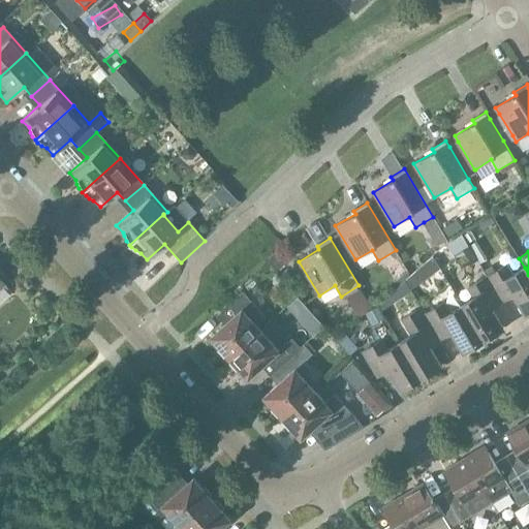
[(488,277),(502,302),(514,294),(526,315),(528,313),(528,275),(525,268),(512,275),(506,266),(488,277)]
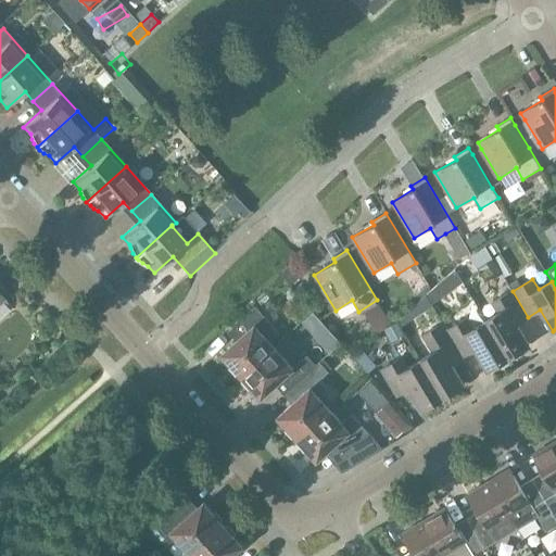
[(528,317),(513,291),(492,303),(498,314),(485,321),(508,358),(529,345),(516,325),(528,317)]
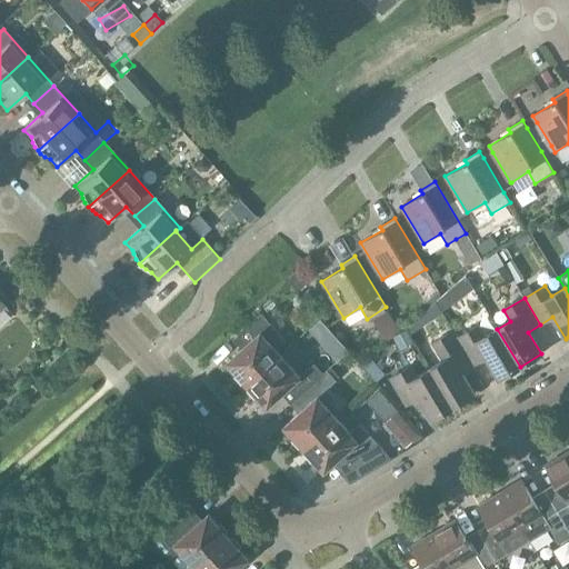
[(247,385),(280,356),(268,341),(278,332),(261,315),(237,337),(246,346),(227,362),(247,385)]
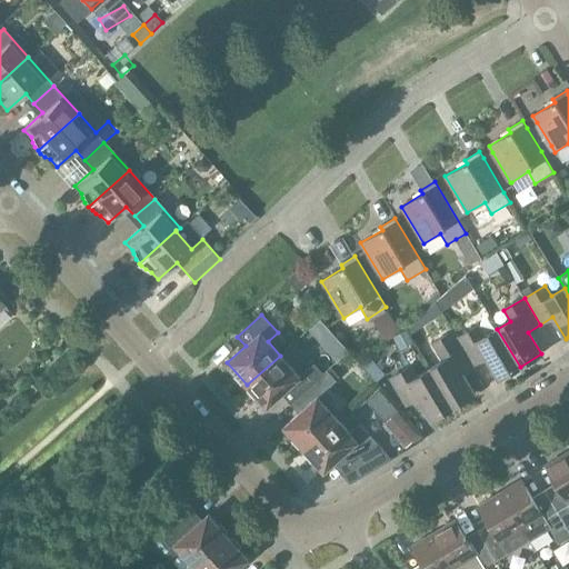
[(0,338),(18,326),(12,318),(0,326),(0,338)]
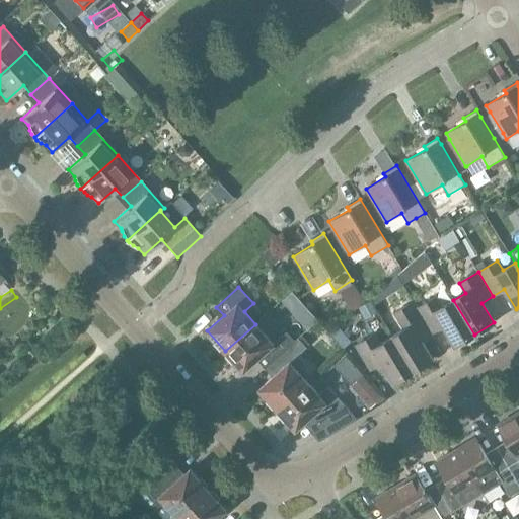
[(322,297),(325,307),(343,301),(339,291),(322,297)]
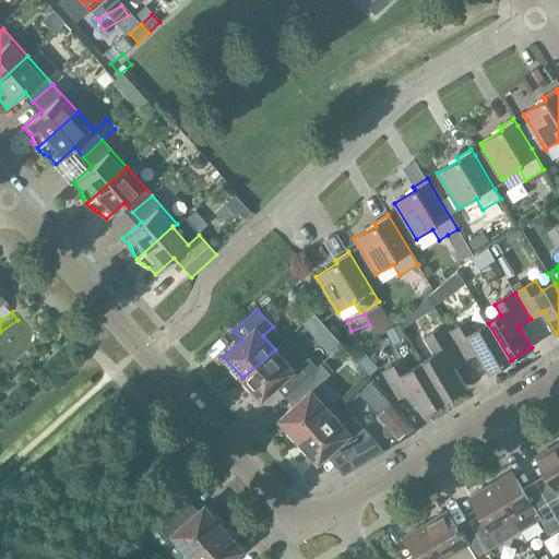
[(511,360),(488,323),(476,331),(470,320),(449,332),(465,358),(477,352),(490,372),(511,360)]
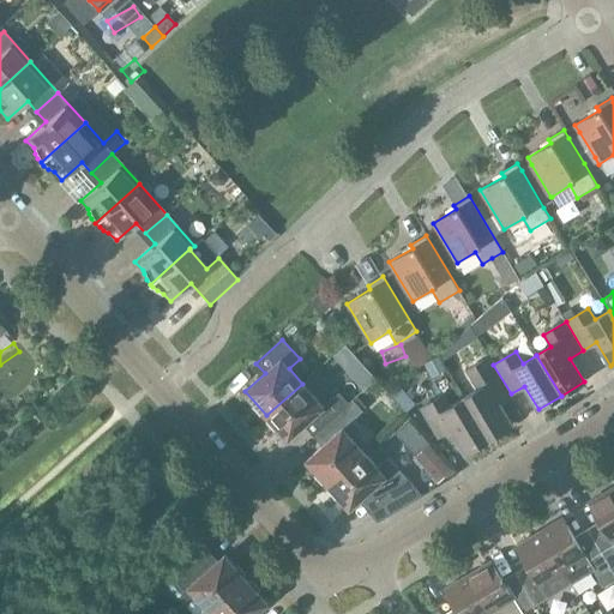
[(464,398),(489,439),(512,426),(498,402),(511,393),(493,365),(489,357),(467,371),(479,390),(464,398)]
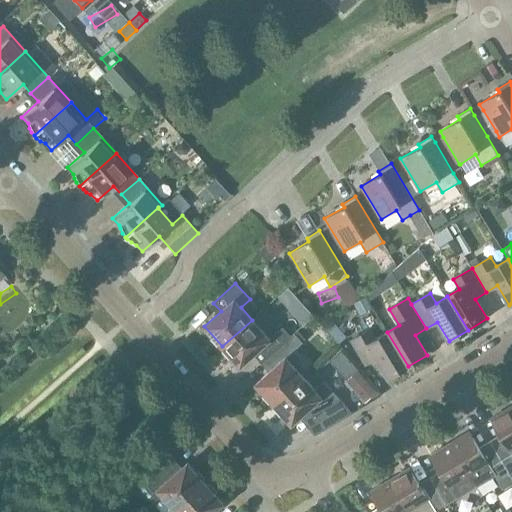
[(252,320),(222,346),(240,366),(257,351),(264,360),(290,337),(282,328),(270,339),(252,320)]
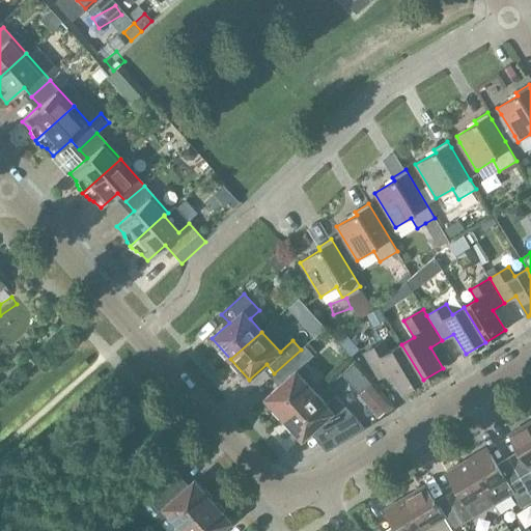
[(423,380),(401,344),(389,352),(384,341),(364,354),(380,379),(391,371),(403,392),(423,380)]
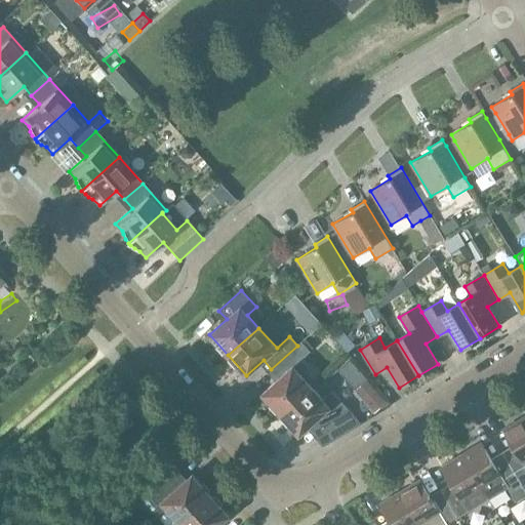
[(297,346),(271,369),(279,378),(263,394),(281,414),(312,387),(299,373),(309,365),(303,359),(310,352),(301,342),(297,346)]
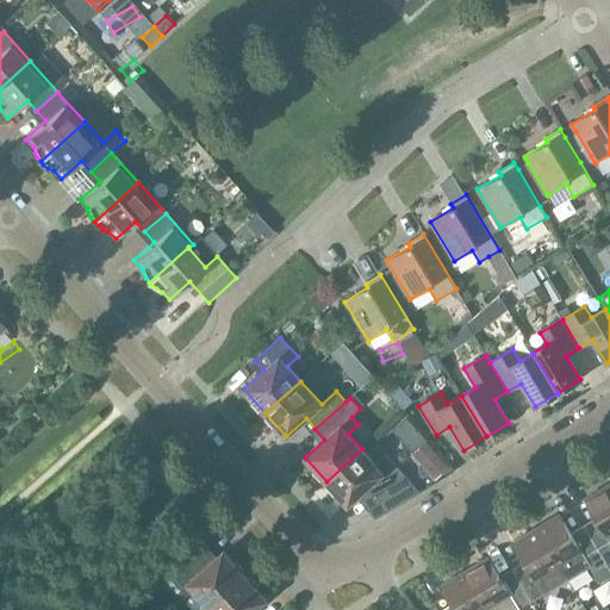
[(33,411),(27,417),(33,424),(41,418),(33,411)]
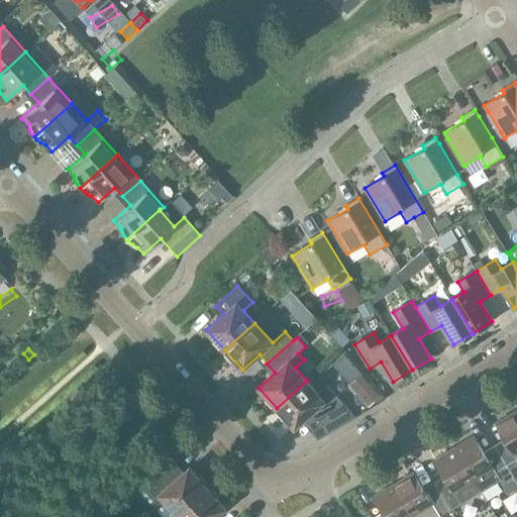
[(370,379),(354,394),(378,416),(393,401),(370,379)]
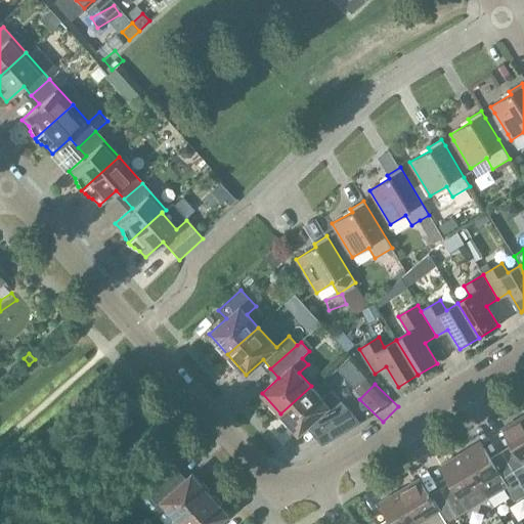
[(322,399),(311,386),(280,413),(298,434),(313,420),(332,440),(360,424),(332,391),(322,399)]
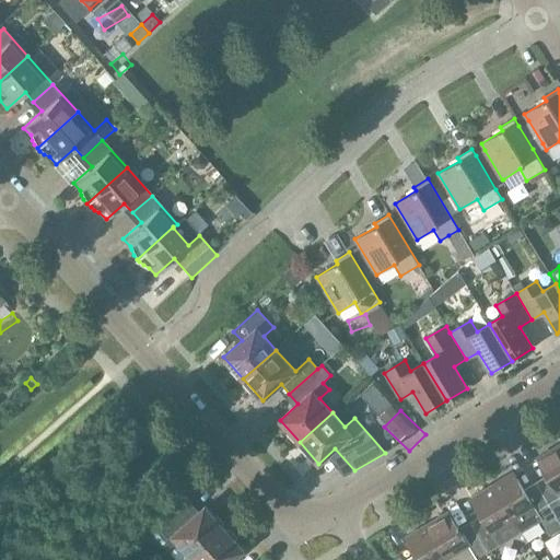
[(559,521),(559,523),(559,448),(558,445),(537,458),(559,496),(559,497),(548,504),(553,513),(559,521)]
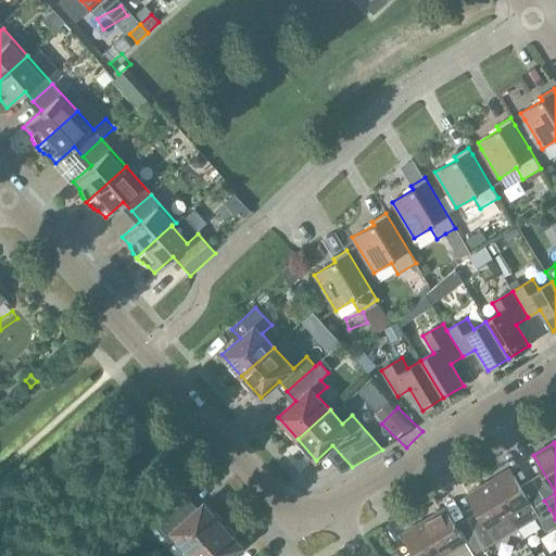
[(489,481),(517,529),(538,517),(543,526),(555,519),(555,517),(550,509),(544,501),(533,507),(509,469),(489,481)]
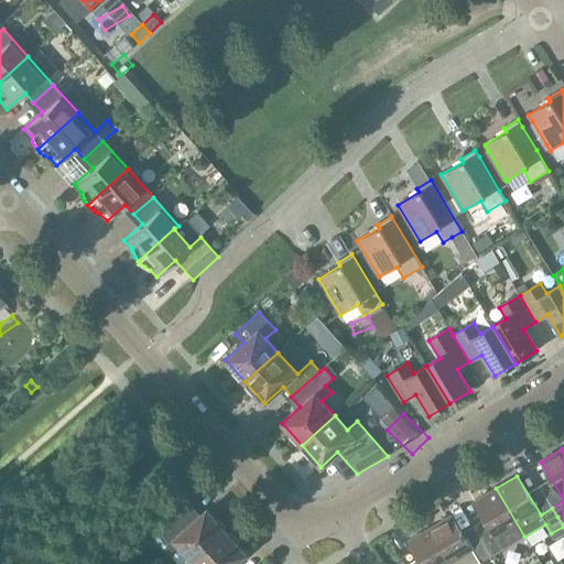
[(487,548),(491,556),(524,537),(496,488),(475,501),(499,541),(487,548)]
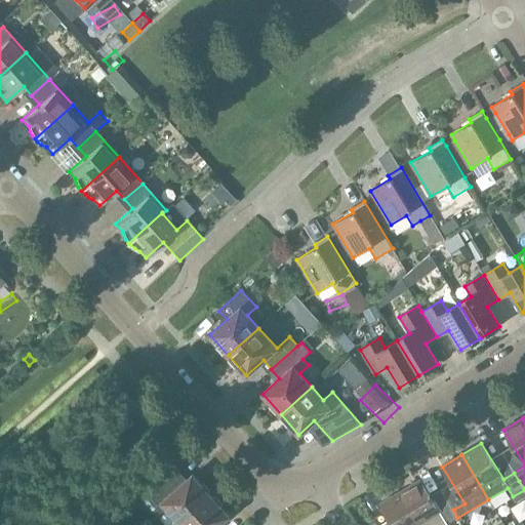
[(180,522),(210,495),(192,475),(184,483),(167,466),(134,495),(156,520),(168,510),(180,522)]
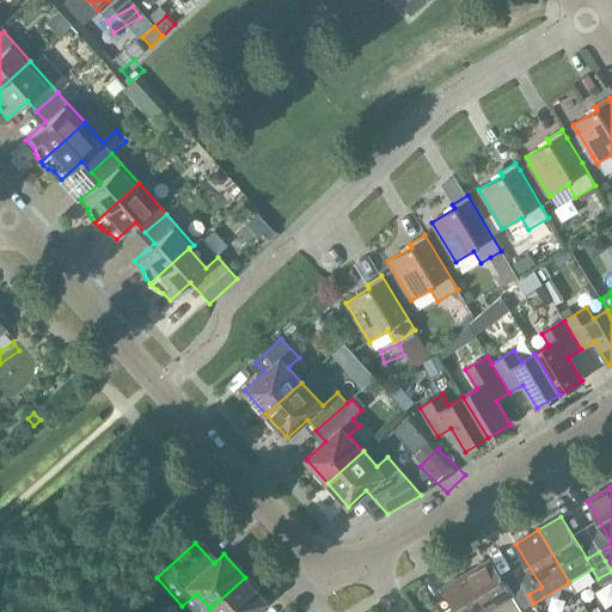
[(489,560),(466,573),(489,611),(519,611),(533,604),(528,594),(515,603),(489,560)]
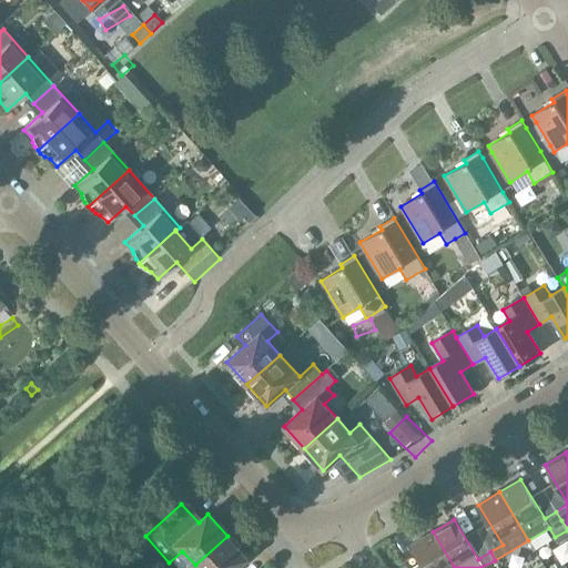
[(454,567),(433,531),(412,545),(425,567),(454,567)]
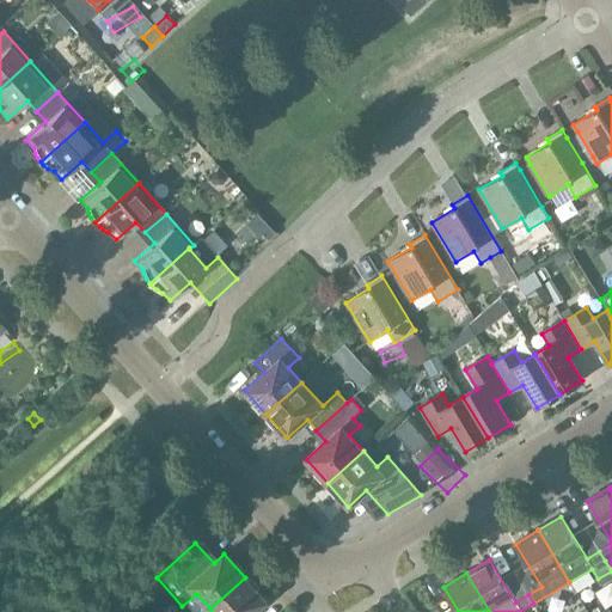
[(245,577),(210,609),(212,611),(254,611),(267,601),(245,577)]
